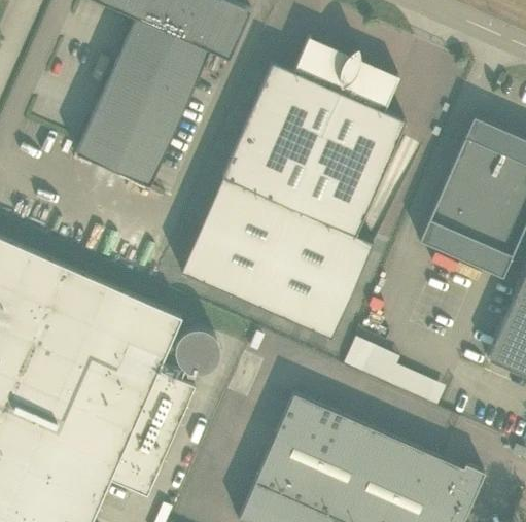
[(90,0),(136,21),(76,155),(150,188),(210,53),(230,62),(251,12),(223,0),(90,0)]
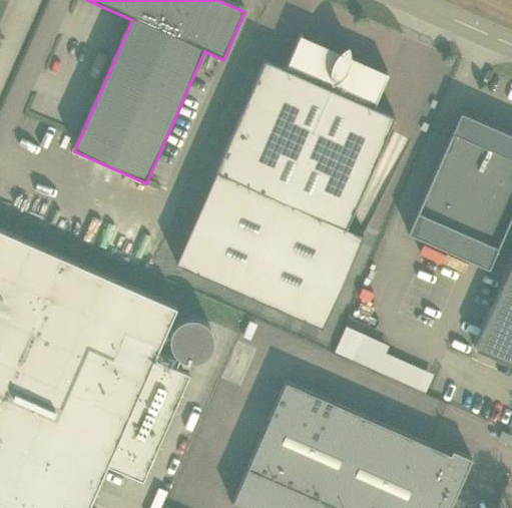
[(287,72),(266,63),(175,267),(322,332),(363,238),(346,230),(395,119),(374,110),(389,77),(387,76),(383,83),(380,81),(368,72),(355,64),(351,61),(351,59),(350,59),(350,60),(340,56),(341,55),(340,54),(339,56),(323,51),(307,48),(304,48),(301,46),(304,39),(301,38),(287,72)]
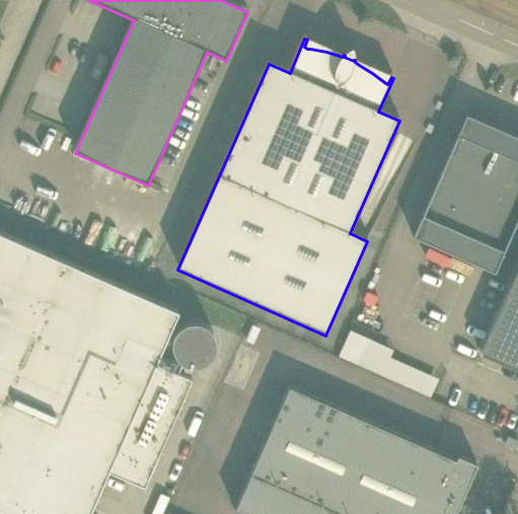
[(517,270),(481,356),(517,373),(517,139),(466,117),(413,239),(496,275),(517,222),(517,270)]
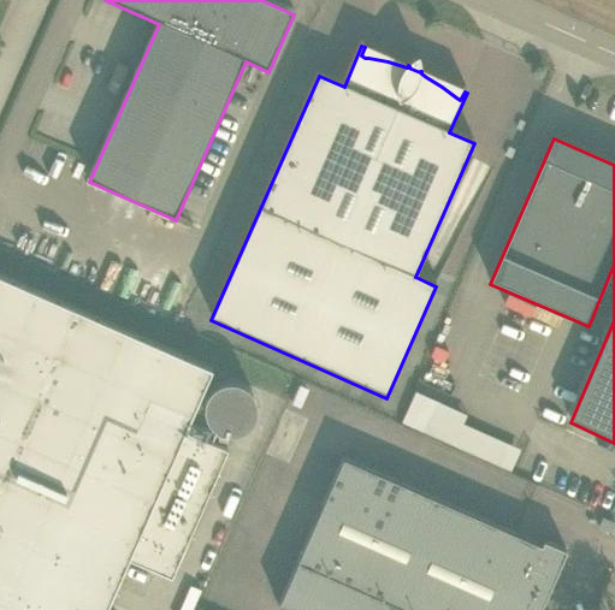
[(0,279),(0,609),(107,609),(129,563),(172,582),(229,455),(185,437),(213,373),(0,279)]
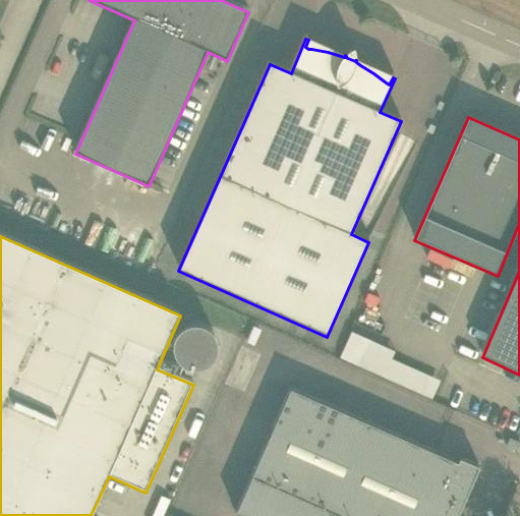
[(352,334),(341,360),(434,399),(441,382),(393,361),(396,352),(352,334)]
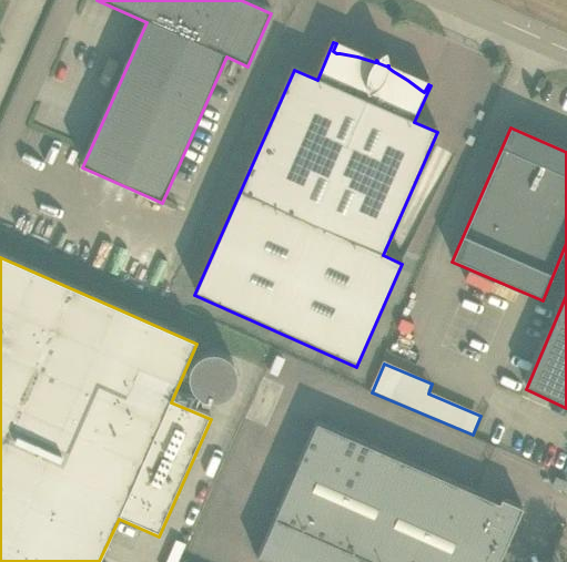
[(506,503),(475,490),(473,493),(316,425),(256,561),(499,561),(523,511),(506,503)]
